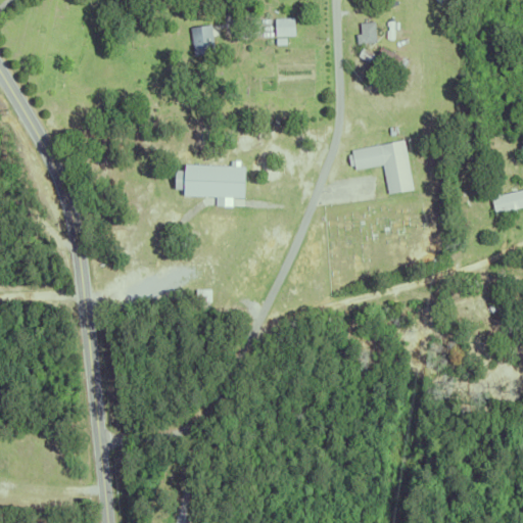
[(274,16),(293,16),(293,34),(274,34),(274,16)]
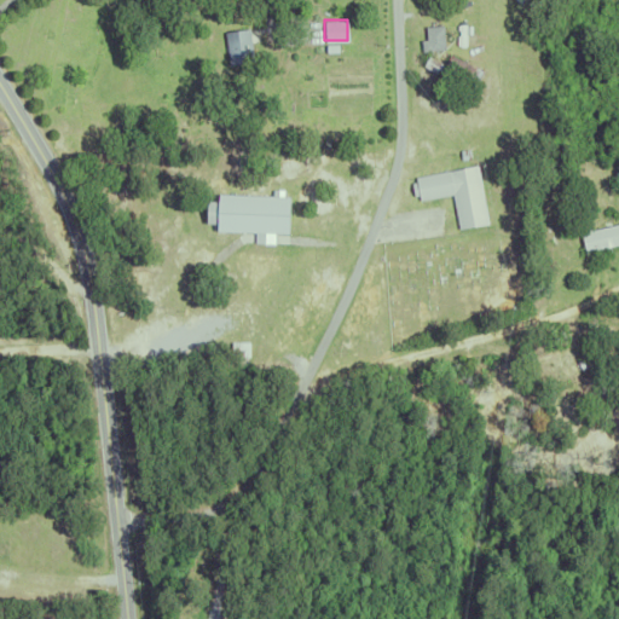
[(423,24),(444,23),(445,46),(426,47),(423,24)]
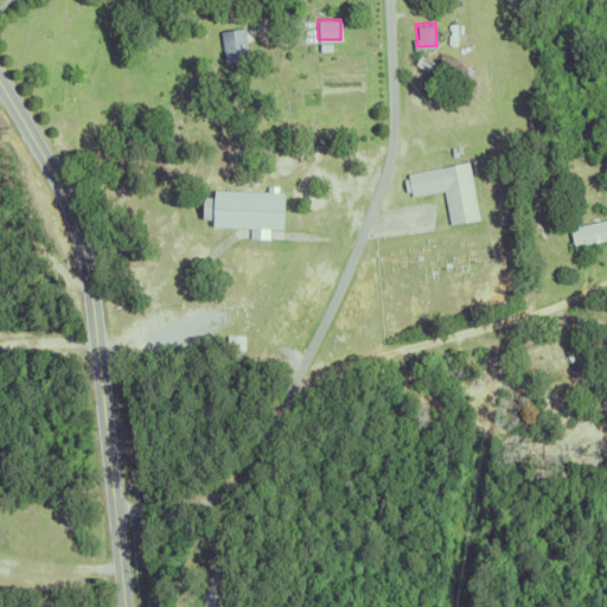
[(219,30),(244,27),(248,59),(223,62),(219,30)]
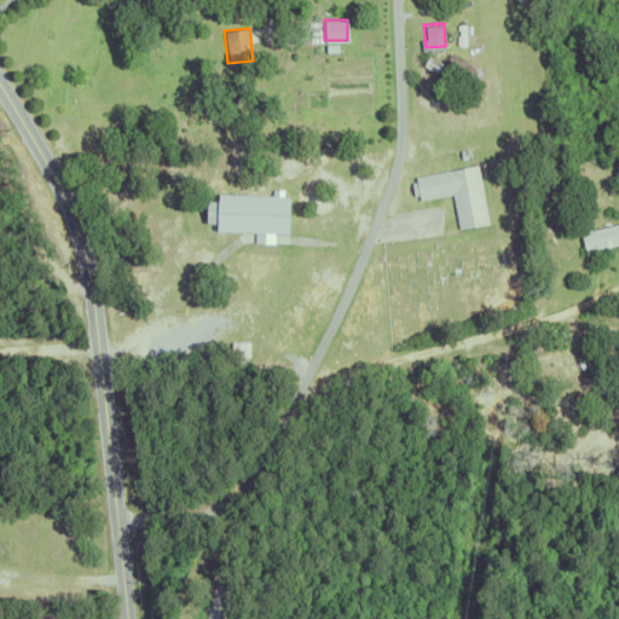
[(470,92),(422,65),(428,55),(443,63),(449,52),(482,70),(470,92)]
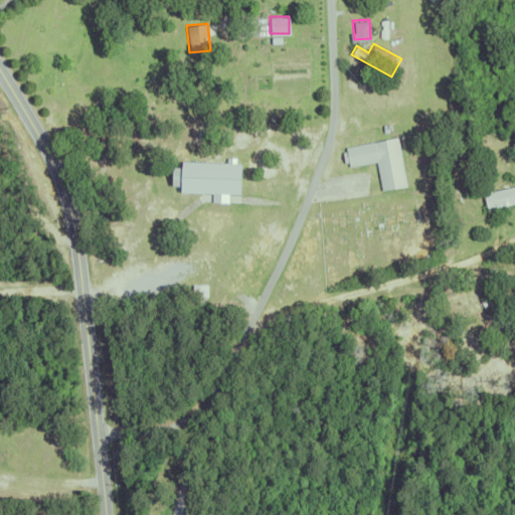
[(350,162),(346,163),(344,152),(348,151),(347,147),(399,137),(408,185),(383,190),(378,162),(350,167),(350,162)]
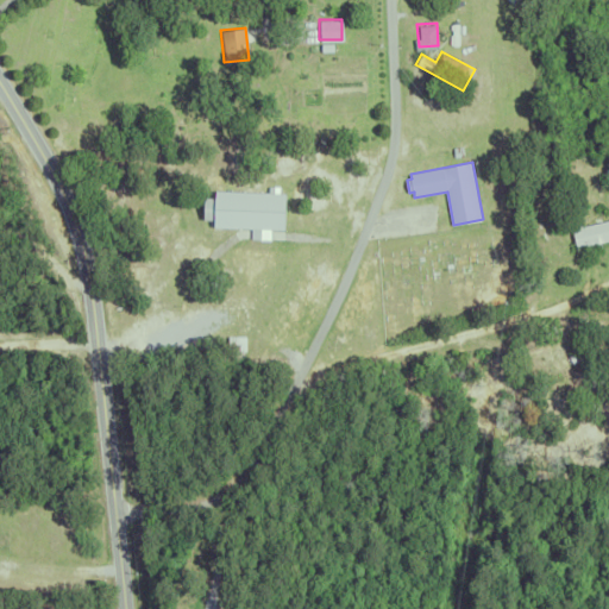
[(218,227),(218,220),(206,220),(207,196),(218,196),(218,190),(289,193),(287,230),(218,227)]
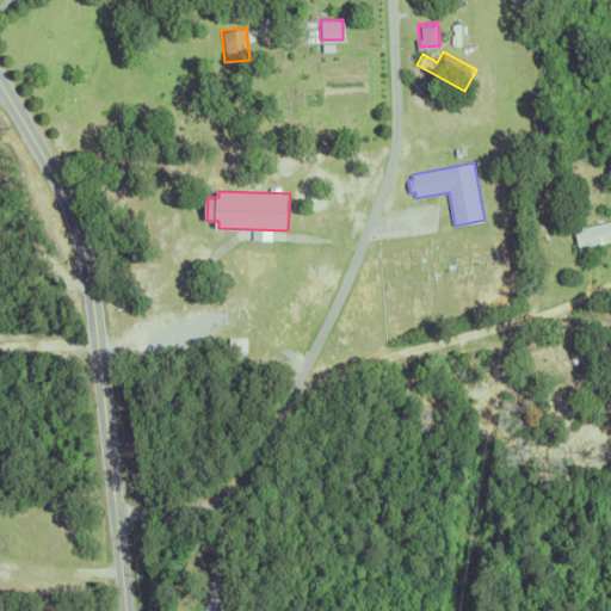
[(608,220),(609,229),(610,228),(610,240),(576,247),(571,220),(580,217),(582,226),(608,220)]
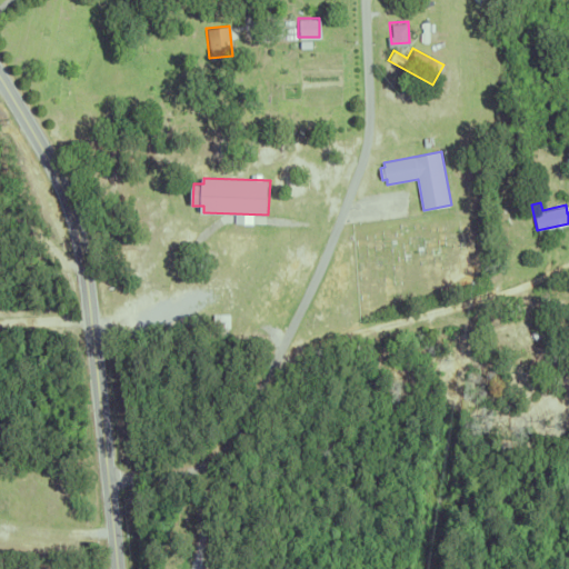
[(211,326),(211,313),(228,313),(228,327),(211,326)]
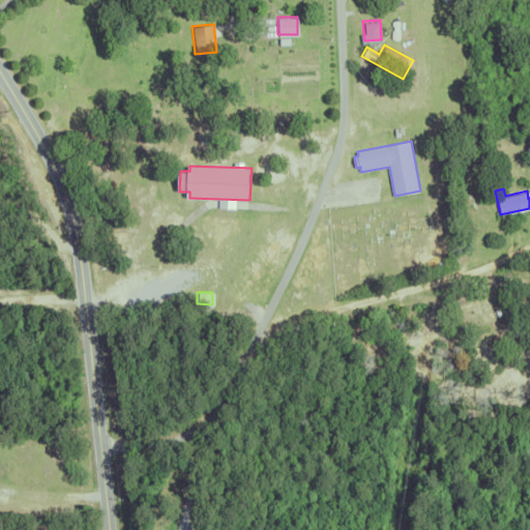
All buildings are outlined.
